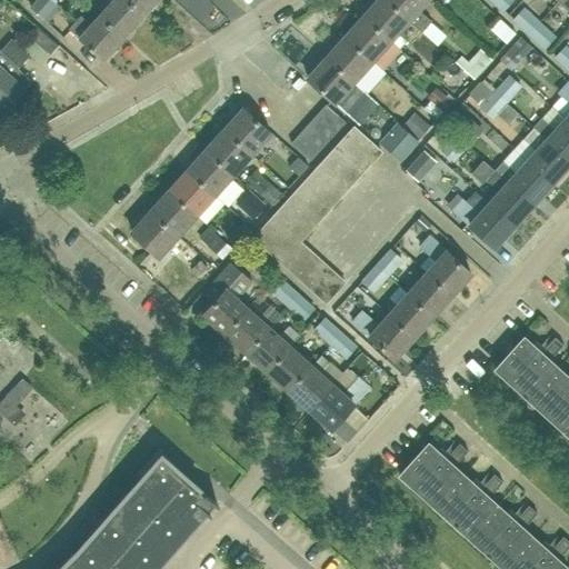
[(55,5),(58,0),(33,0),(29,7),(46,22),(58,8),(55,5)]
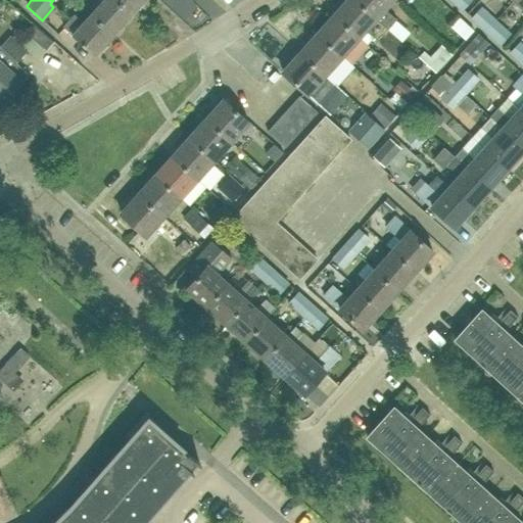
[(101,0),(90,14),(112,35),(131,14),(114,0),(101,0)]
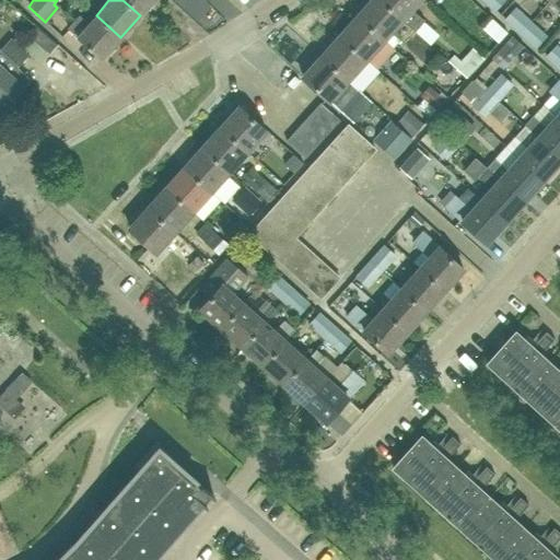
[(123,0),(140,15),(153,0),(123,0)]
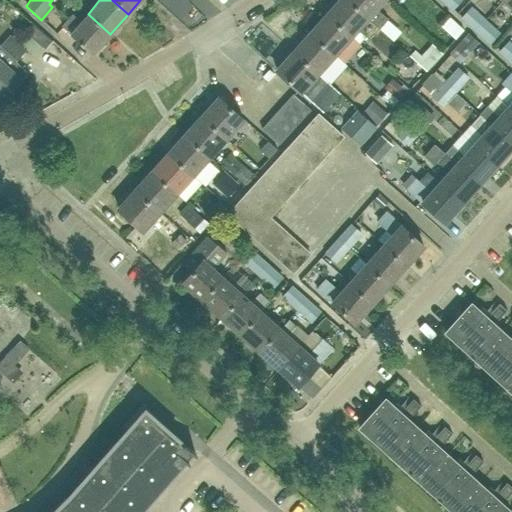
[(351,37),(367,18),(347,0),(338,0),(326,14),(351,37)]
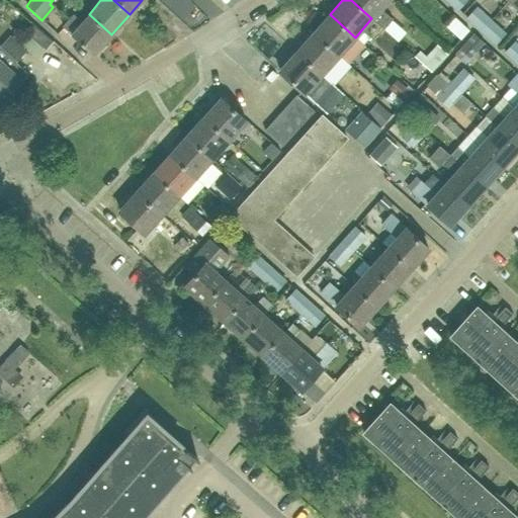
[(351,0),(371,18),(382,28),(393,18),(381,8),(387,0),(351,0)]
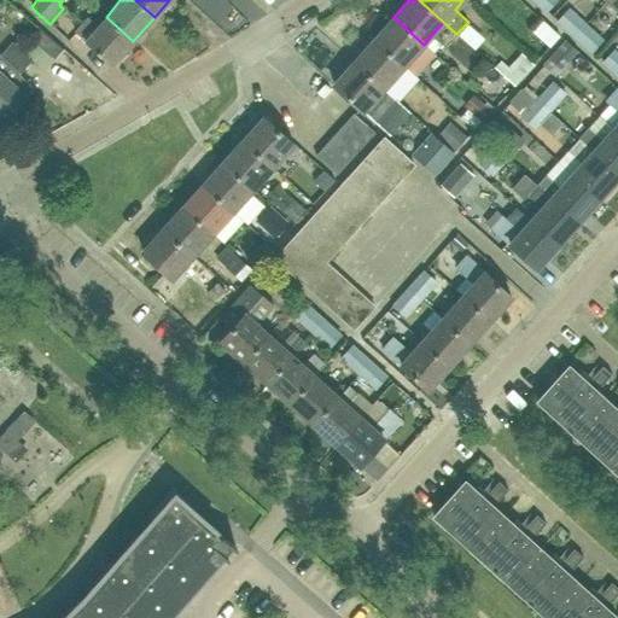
[(555,0),(529,0),(544,13),(555,0)]
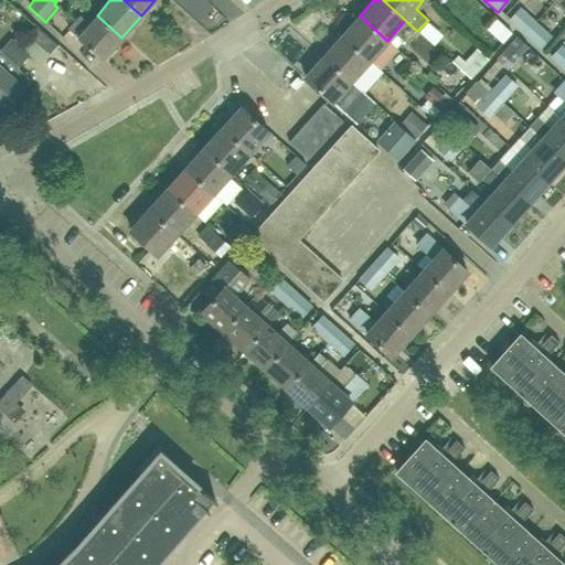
[(564,0),(555,0),(564,9),(564,0)]
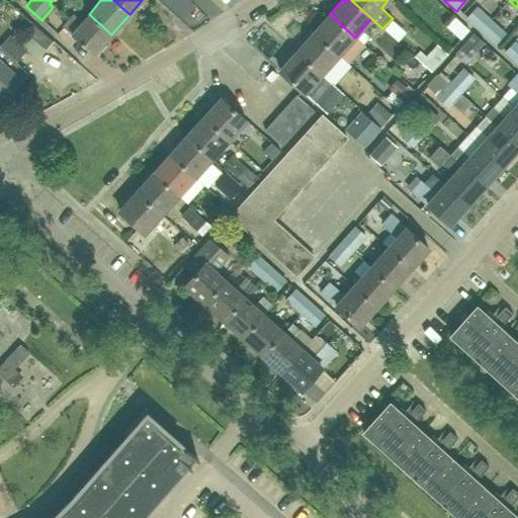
[(480,32),(490,20),(475,7),(464,18),(480,32)]
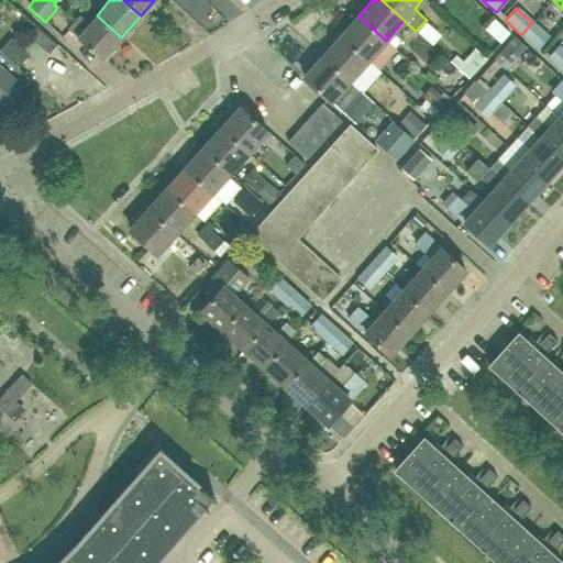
[(101,59),(121,37),(97,15),(89,23),(79,15),(67,29),(101,59)]
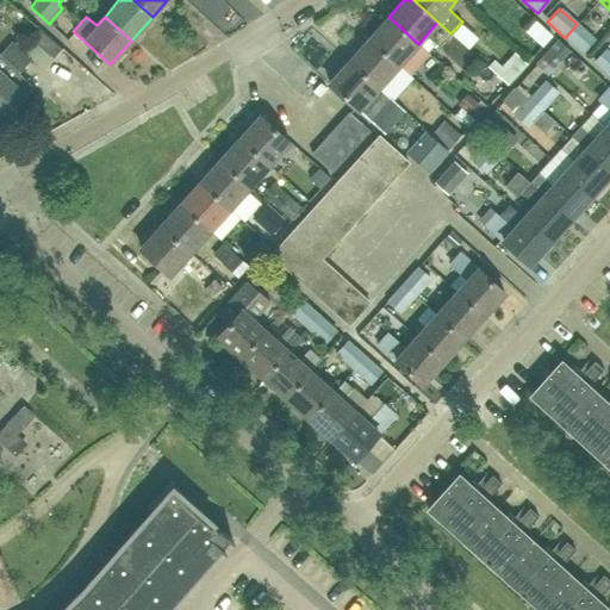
[(388,17),(369,38),(398,66),(418,44),(388,17)]
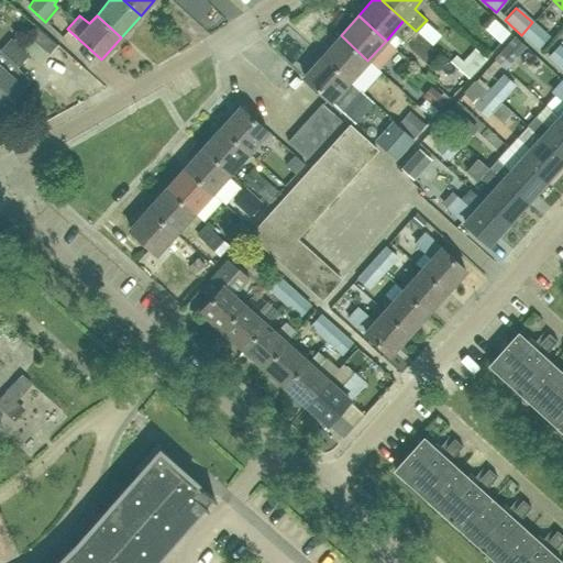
[(498,19),(488,29),(506,45),(516,34),(498,19)]
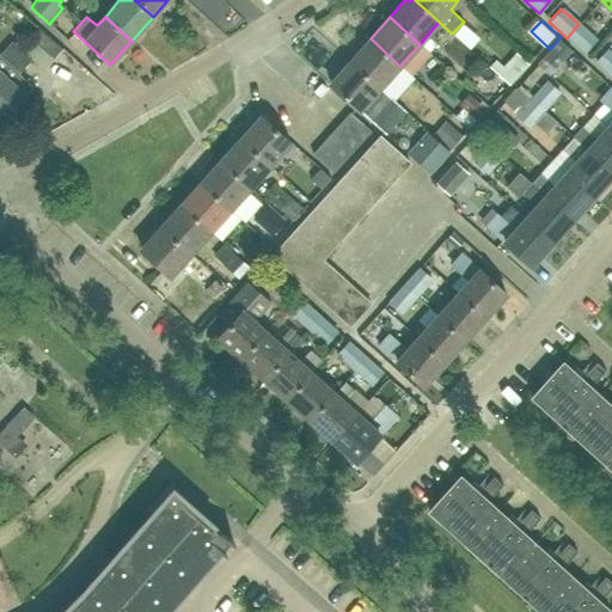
[(595,40),(579,24),(567,38),(583,54),(595,40)]
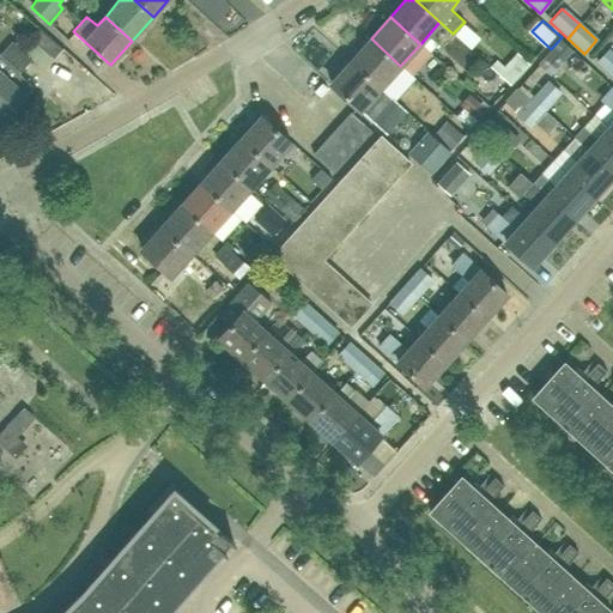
[(60,48),(40,30),(30,41),(52,59),(60,48)]
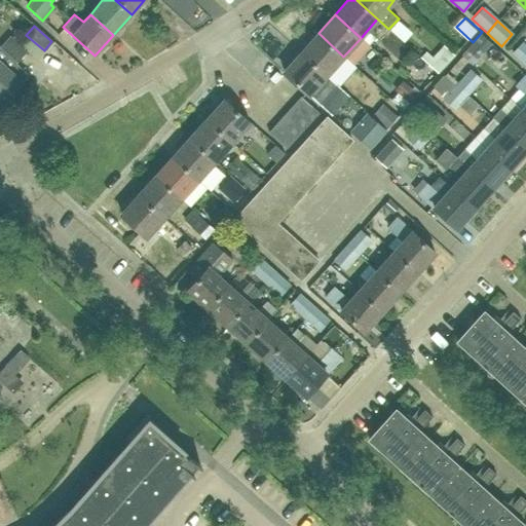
[(343,57),(318,33),(301,52),(326,75),(343,57)]
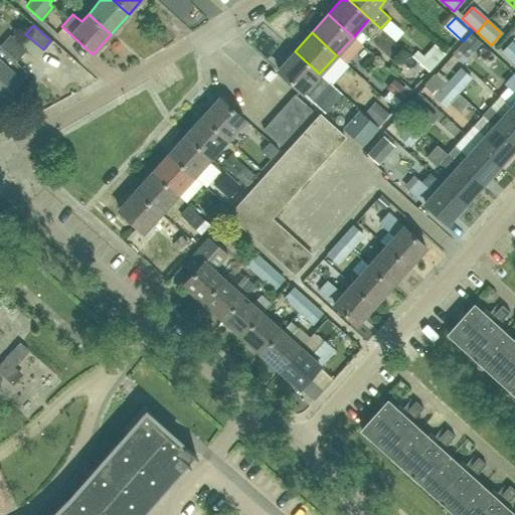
[(0,60),(17,42),(8,33),(0,42),(0,60)]
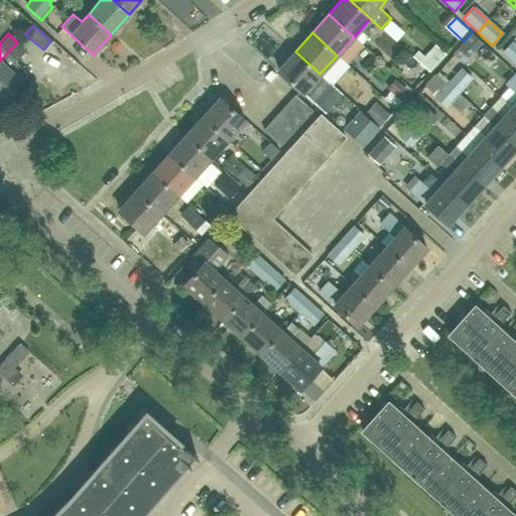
[(480,43),(471,34),(457,49),(467,58),(480,43)]
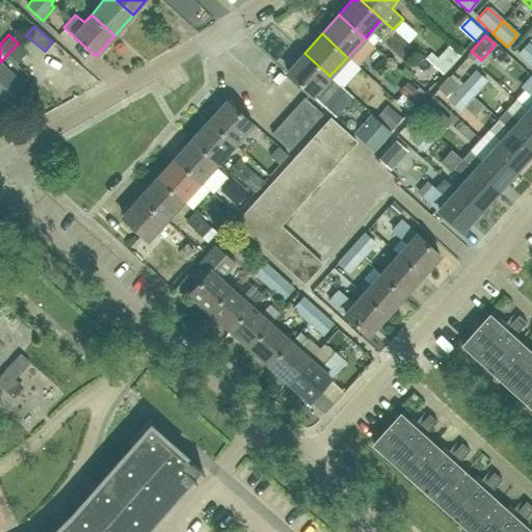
[(515,54),(531,69),(531,67),(531,46),(527,42),(515,54)]
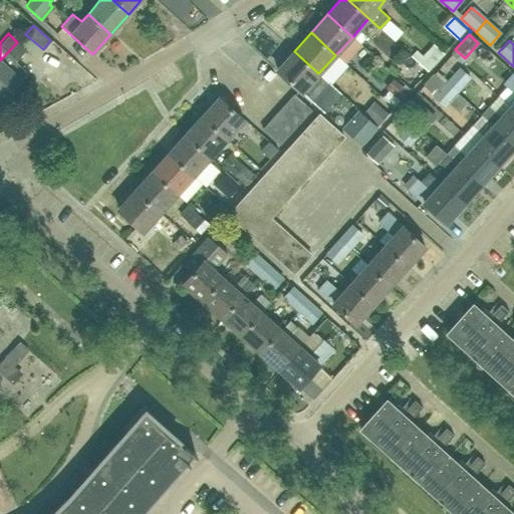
[(25,48),(17,42),(0,60),(0,97),(2,100),(22,78),(20,77),(26,71),(14,61),(25,48)]
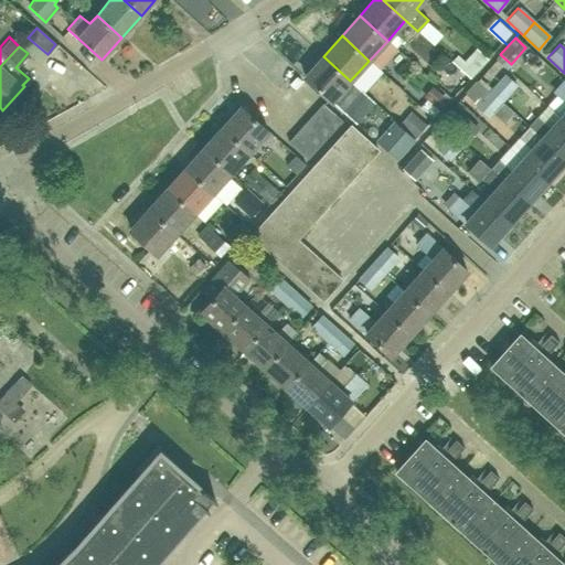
[(486,59),(476,50),(458,70),(469,78),(486,59)]
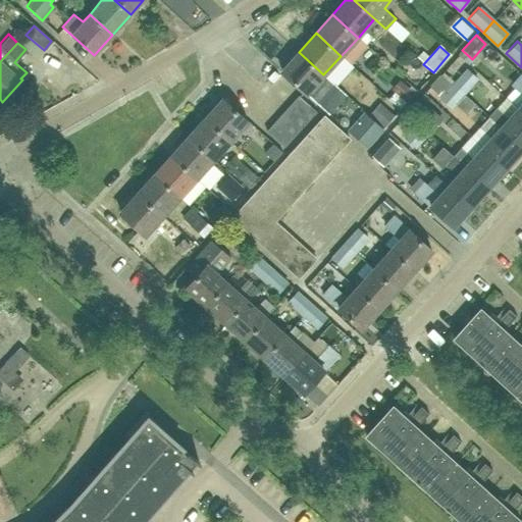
[(490,46),(483,57),(501,67),(508,56),(490,46)]
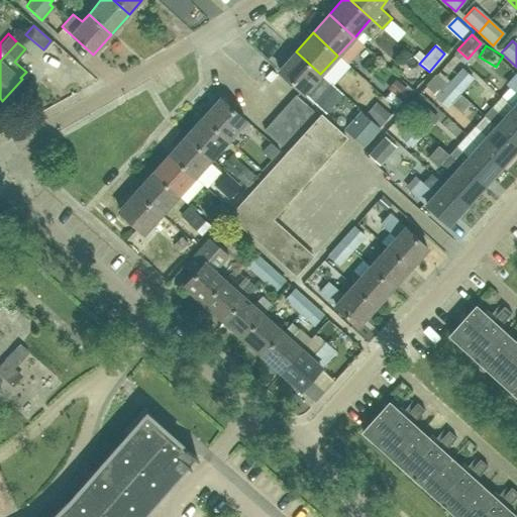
[(331,84),(320,74),(296,52),(278,72),(303,94),(313,103),(331,84)]
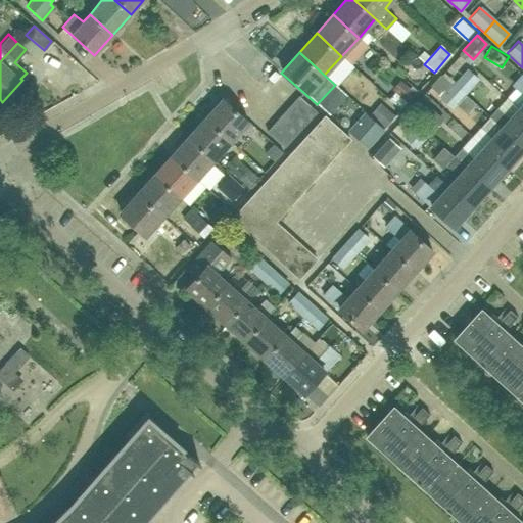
[(452,83),(464,94),(477,79),(465,68),(452,83)]
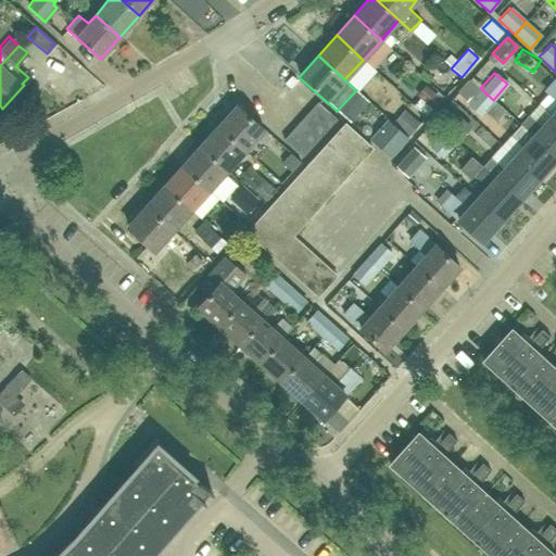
[(479,116),(493,100),(480,88),(478,91),(467,81),(455,96),(479,116)]
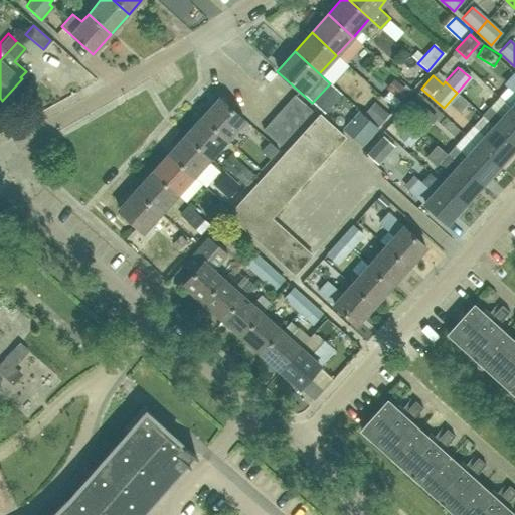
[(514,102),(510,108),(514,113),(514,77),(512,75),(504,84),(514,95),(514,102)]
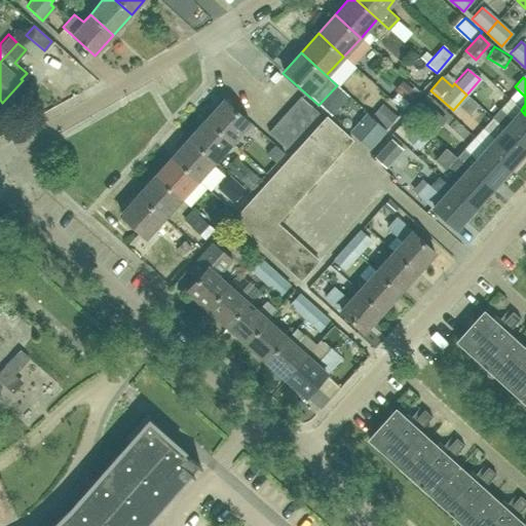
[(403,80),(395,89),(409,103),(417,94),(403,80)]
